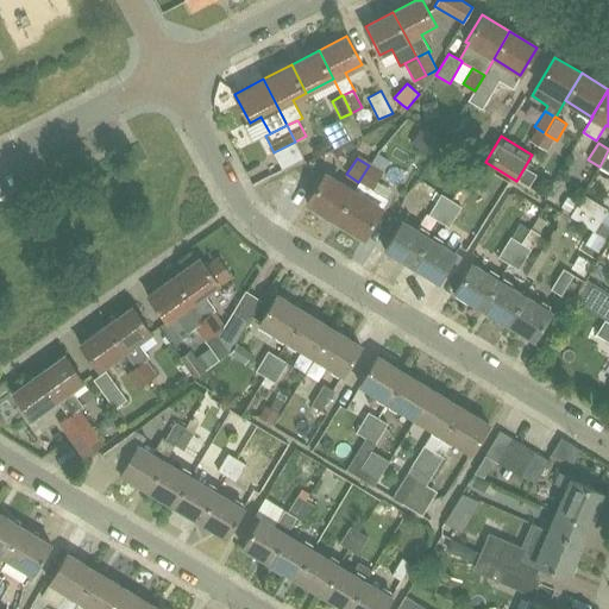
[(369,165),(358,182),(371,189),(381,173),(369,165)]
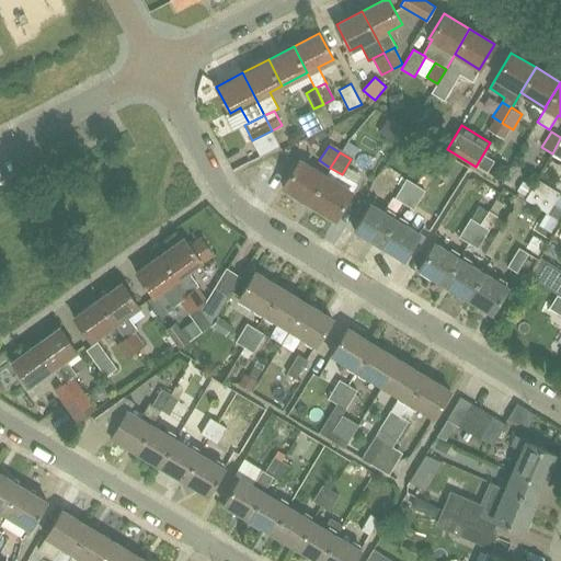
[(483,156),(477,167),(488,173),(494,161),(483,156)]
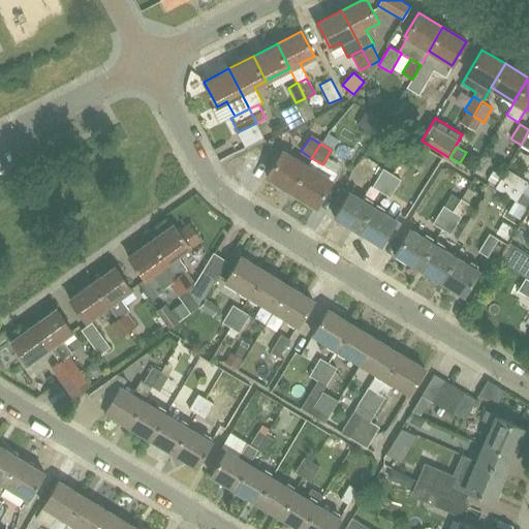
[(291,191),(306,166),(282,151),(267,176),(291,191)]
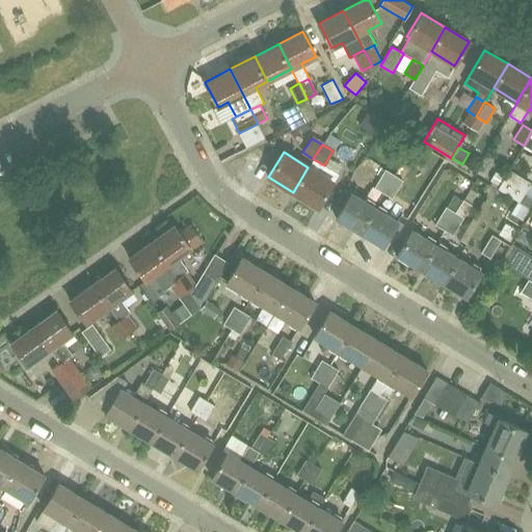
[(324,165),(313,159),(308,167),(293,192),(318,208),(334,183),(339,175),(326,166),(324,165)]
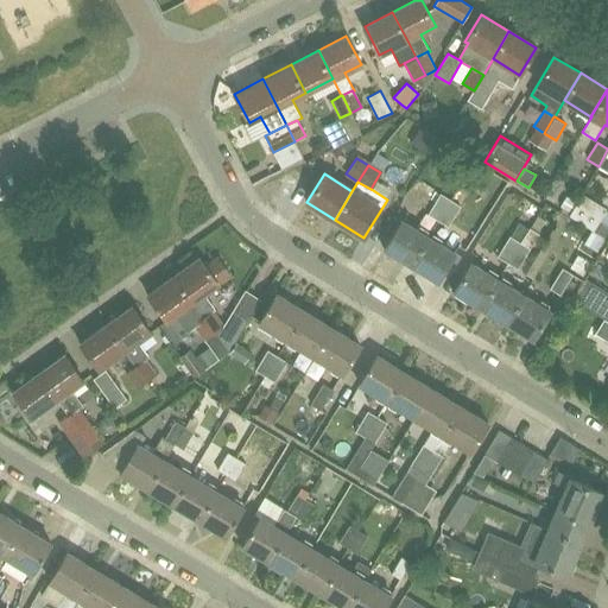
[(438,221),(451,200),(441,194),(428,214),(438,221)]
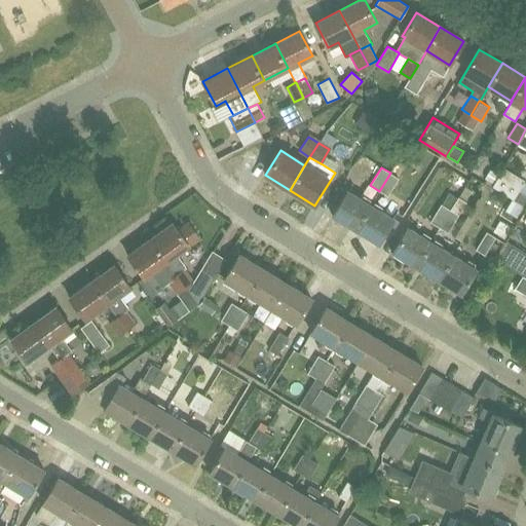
[(515,200),(520,191),(525,183),(503,170),(493,187),(515,200)]
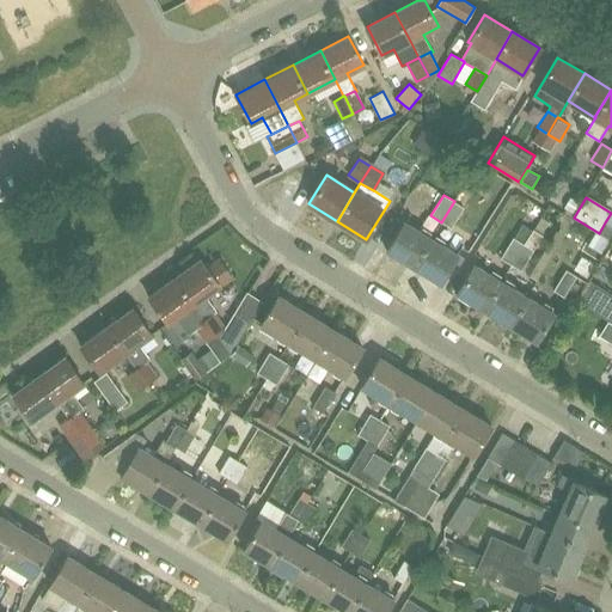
[(464,207),(454,201),(441,222),(451,228),(464,207)]
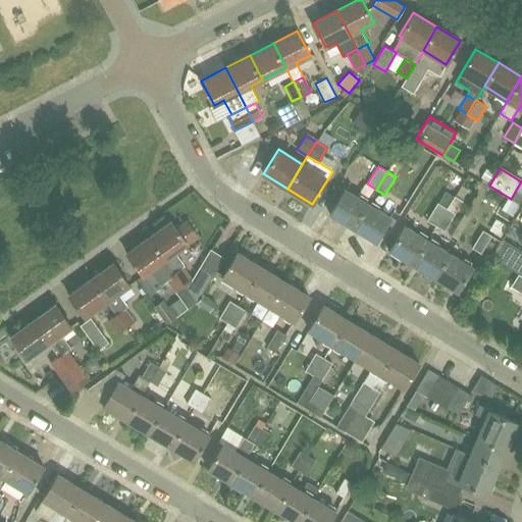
[(353,228),(368,204),(345,190),(330,215),(353,228)]
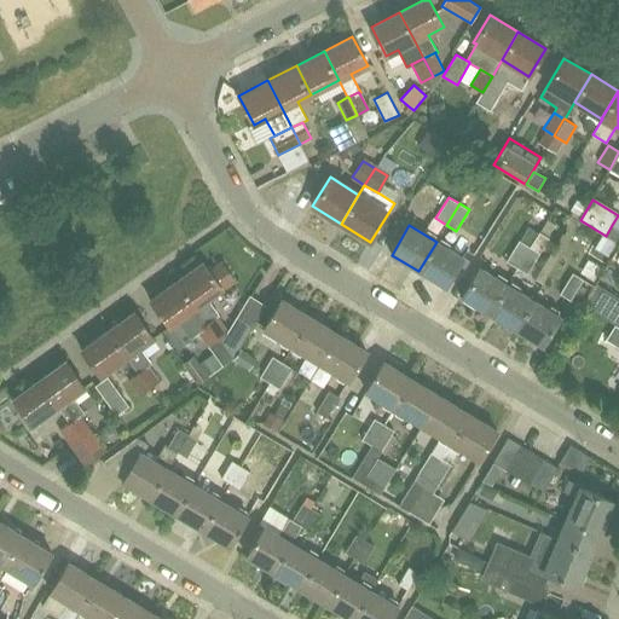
[(618,230),(612,225),(606,236),(618,243),(618,230)]
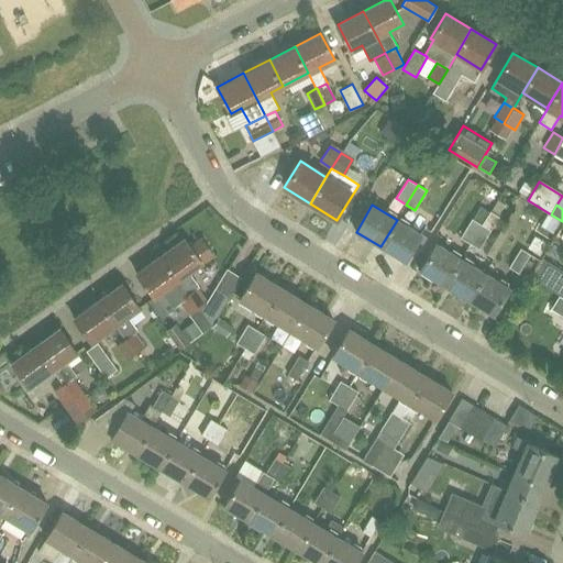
[(479,206),(472,219),(461,238),(470,243),(482,224),(489,212),(479,206)]
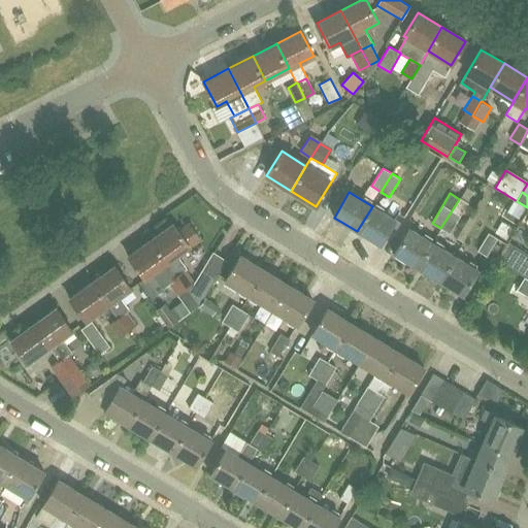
[(452,210),(440,228),(450,234),(468,203),(460,197),(459,199),(452,210)]
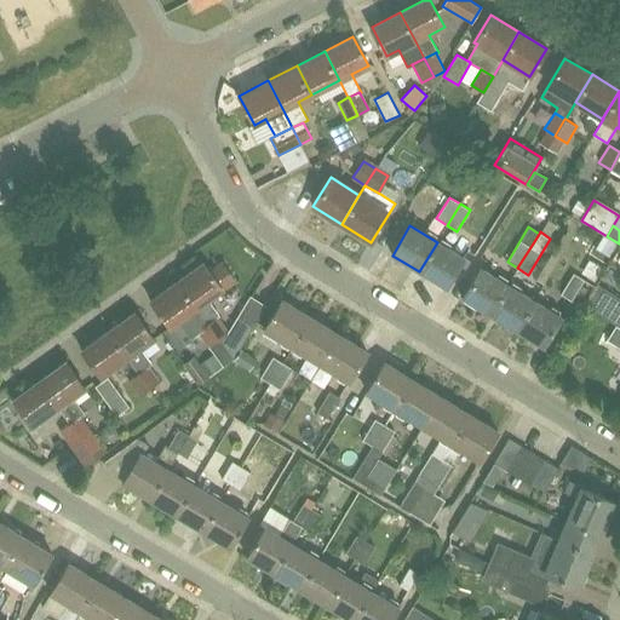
[(595,250),(609,258),(618,244),(603,235),(595,250)]
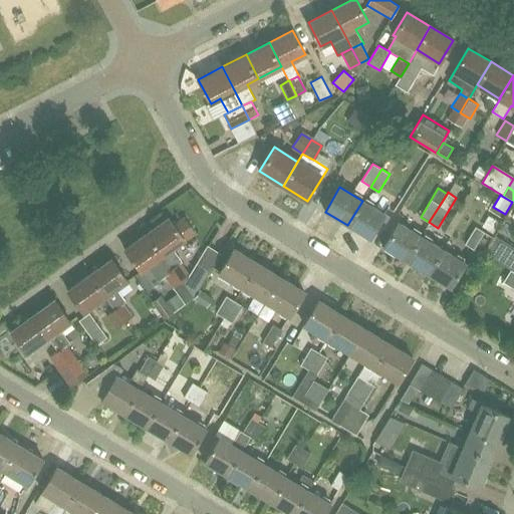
[(362,201),(347,225),(369,239),(384,214),(362,201)]
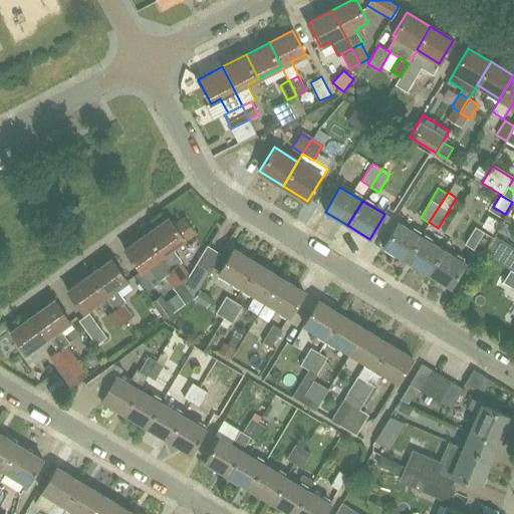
[(169,218),(147,233),(194,297),(221,253),(208,245),(197,262),(198,263),(190,276),(181,263),(182,262),(172,249),(194,232),(184,219),(175,226),(169,218)]
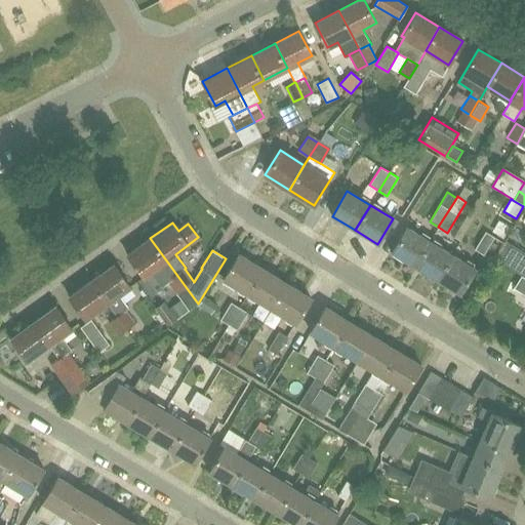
[(414,267),(430,241),(407,228),(392,252),(414,267)]
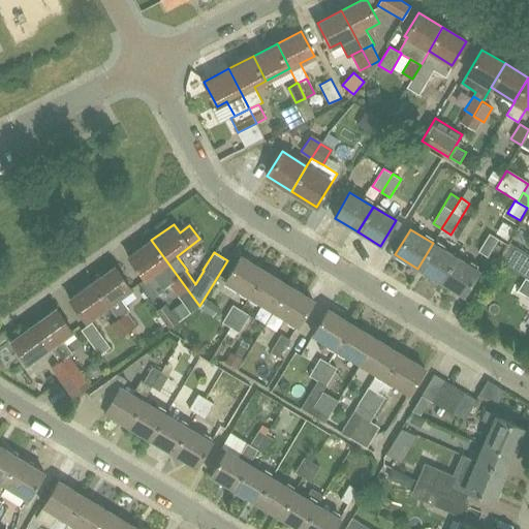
[(490,234),(478,251),(488,256),(499,239),(490,234)]
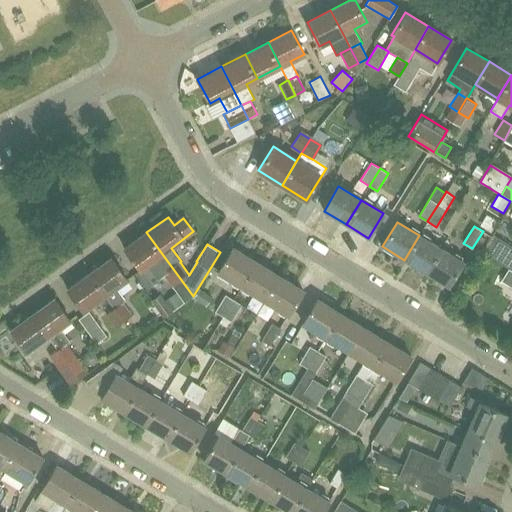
[(193,296),(146,232),(124,248),(140,270),(150,263),(160,277),(164,275),(184,303),(192,297),(193,296)]
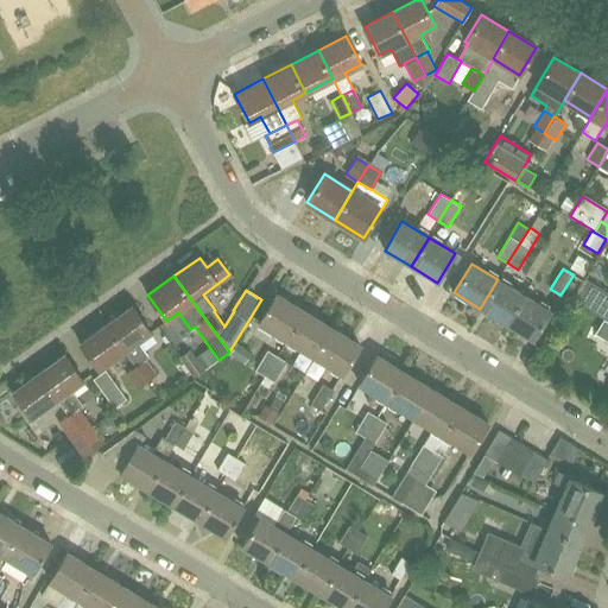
[(524,295),(498,279),(480,309),(506,324),(524,295)]
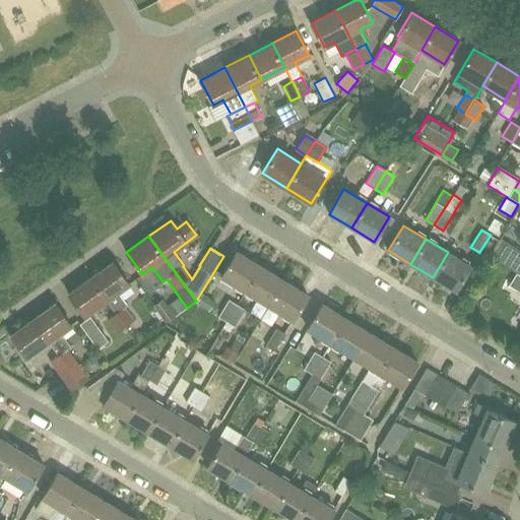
[(519,251),(504,242),(493,259),(501,264),(516,273),(519,275),(519,251)]
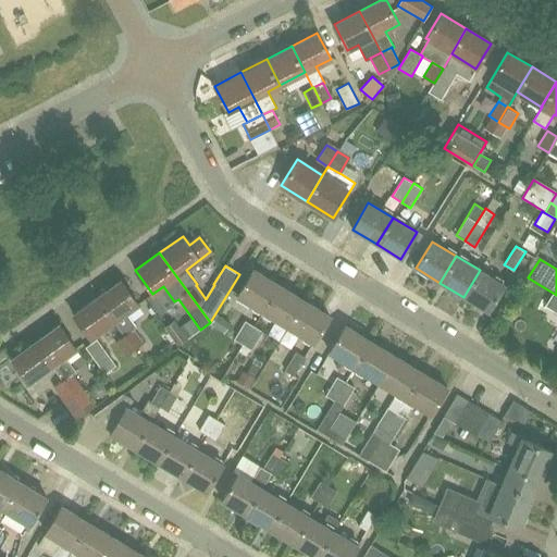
[(262,310),(279,285),(252,269),(237,295),(262,310)]
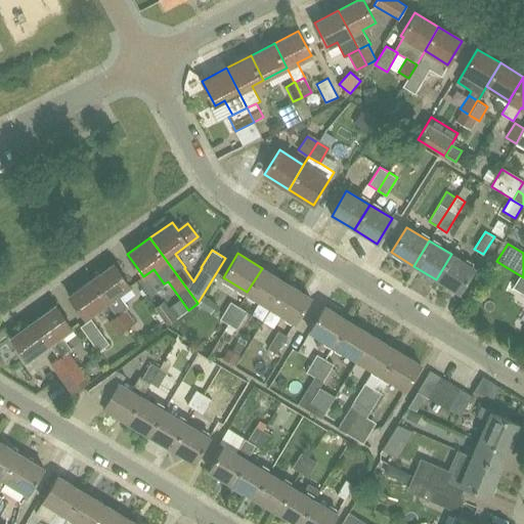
[(451,254),(436,279),(459,293),(474,268),(451,254)]
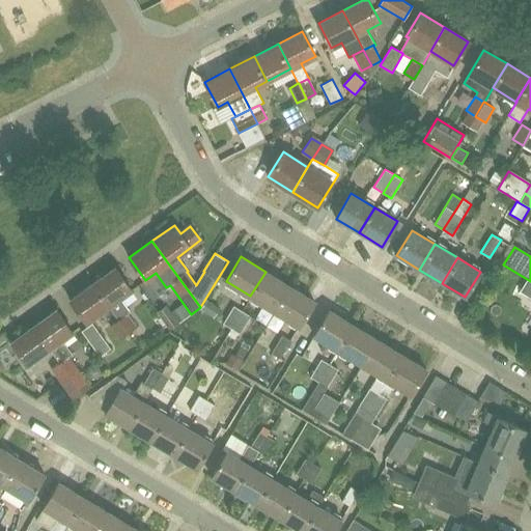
[(92,283),(109,306),(118,319),(128,313),(130,312),(120,299),(132,290),(115,268),(92,283)]
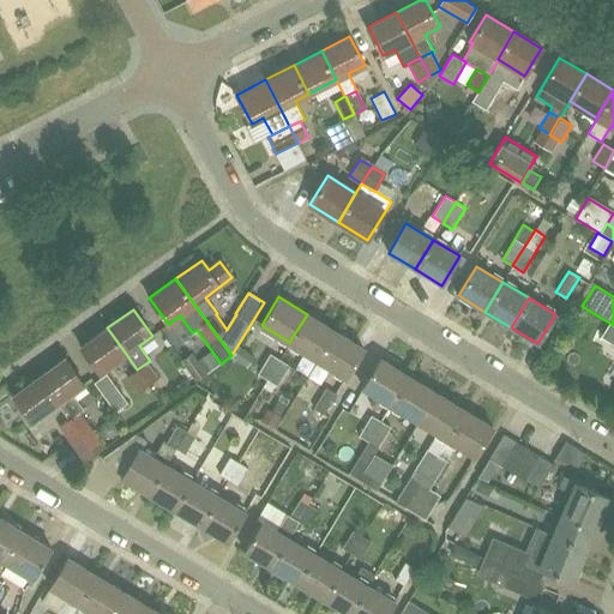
[(307,314),(289,342),(318,360),(336,332),(307,314)]
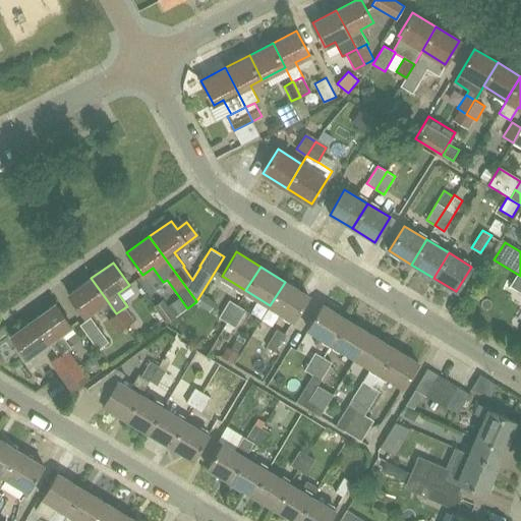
[(520,293),(520,276),(517,274),(510,286),(520,293)]
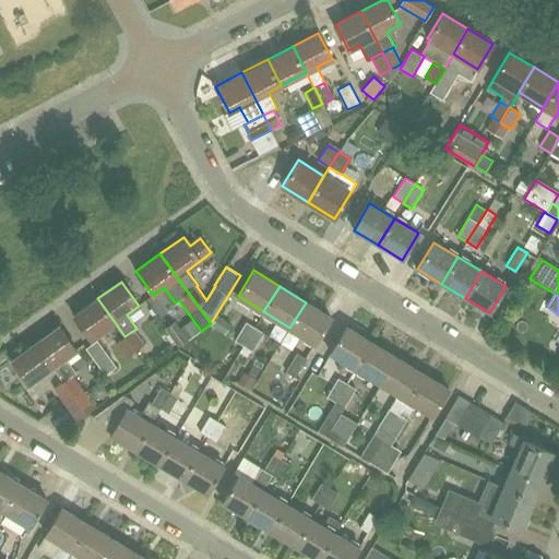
[(115,322),(97,298),(73,316),(91,340),(115,322)]
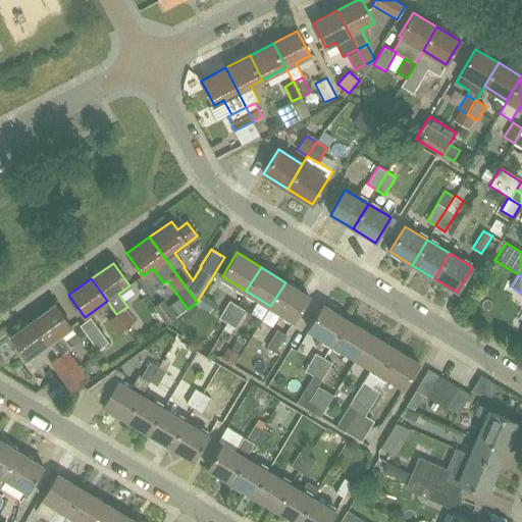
[(285,282),(270,306),(295,321),(310,297),(285,282)]
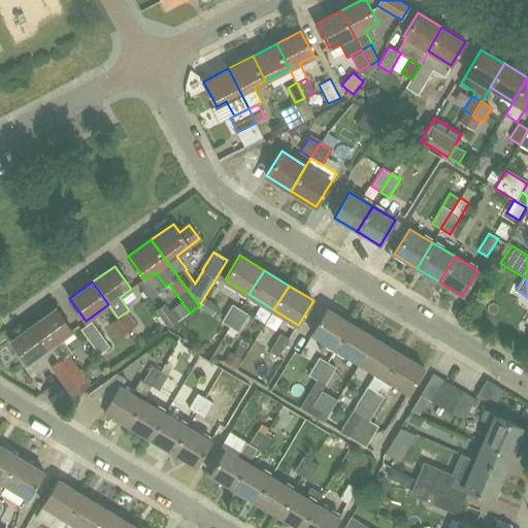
[(159,314),(169,327),(178,321),(165,303),(156,309),(159,314)]
